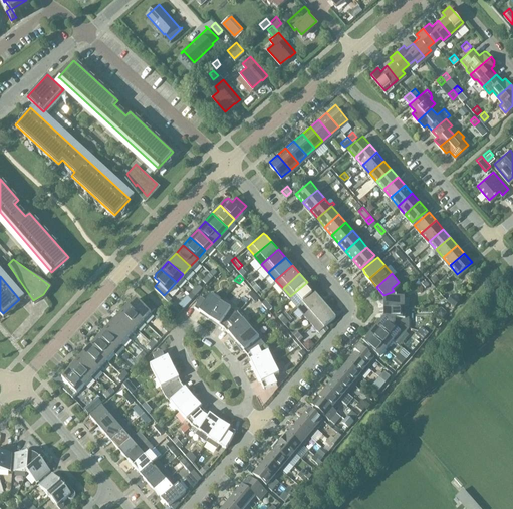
[(290,296),(297,304),(314,290),(307,282),(290,296)]
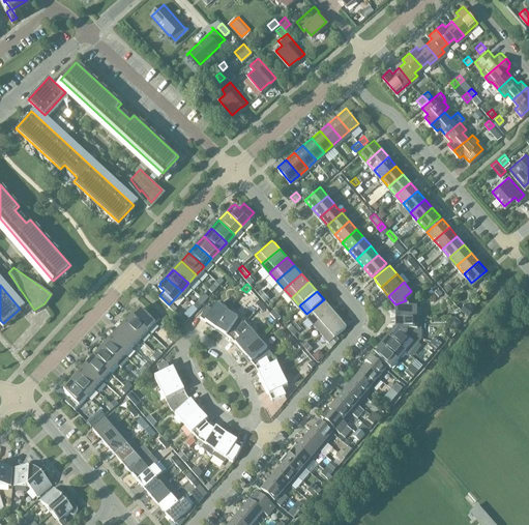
[(306,314),(314,322),(331,308),(324,299),(306,314)]
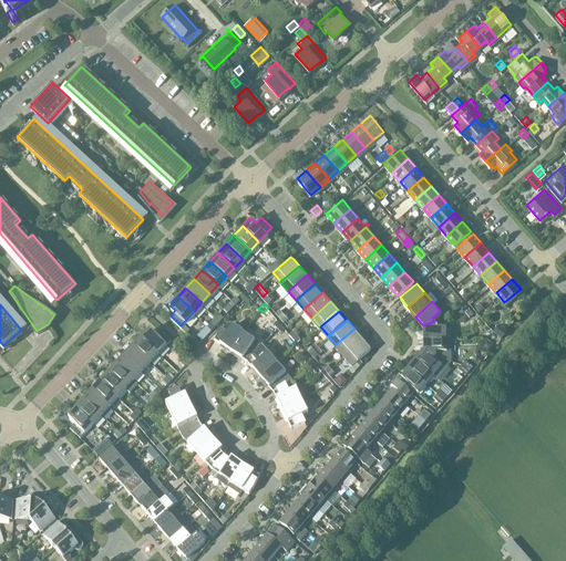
[(423,325),(423,336),(445,336),(445,324),(434,324),(434,321),(423,325)]
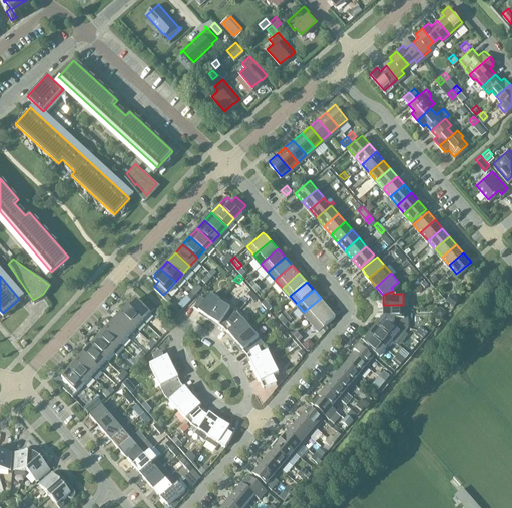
[(208,315),(219,299),(209,292),(205,297),(199,293),(193,304),(199,309),(208,315)]
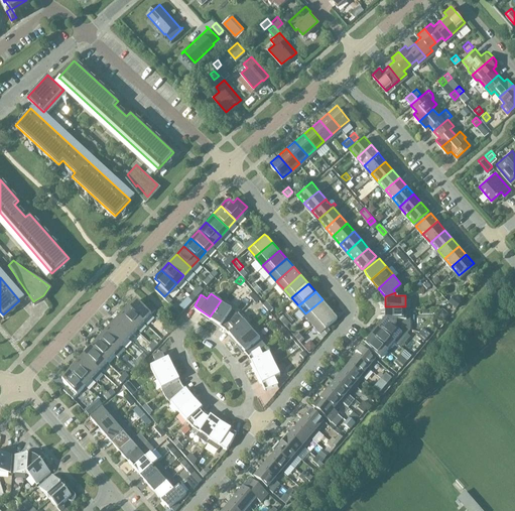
[(453,293),(446,299),(453,305),(454,304),(459,299),(459,298),(458,297),(455,295),(453,293)]
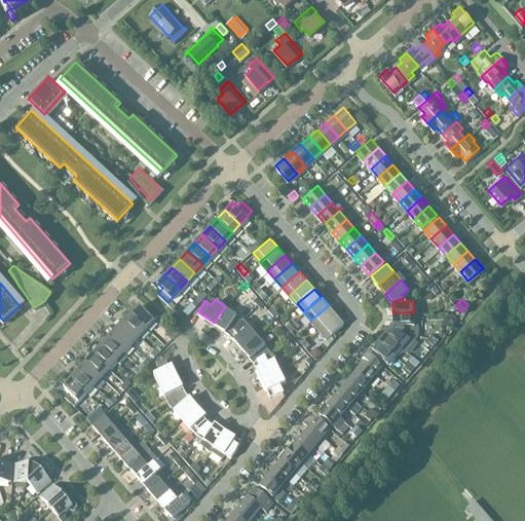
[(136,306),(130,311),(146,325),(158,312),(150,305),(146,309),(139,303),(139,304),(136,306)]
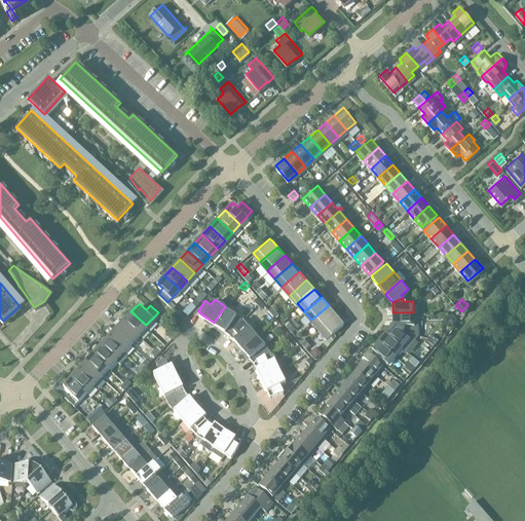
[(225,306),(214,323),(223,329),(224,330),(229,333),(237,323),(242,318),(235,312),(225,305),(225,306)]
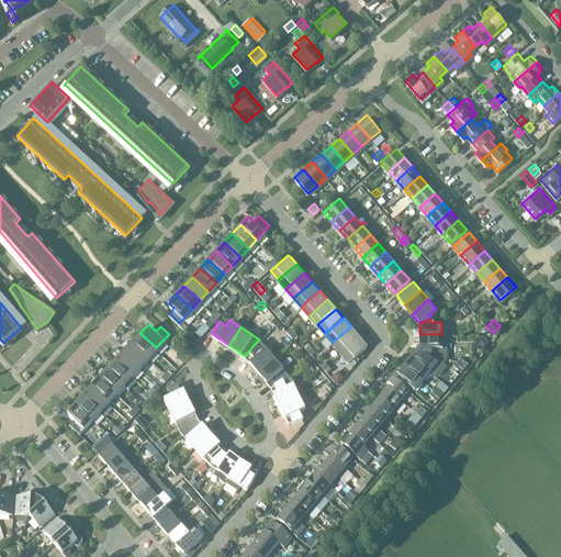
[(333,342),(340,352),(359,335),(351,326),(333,342)]
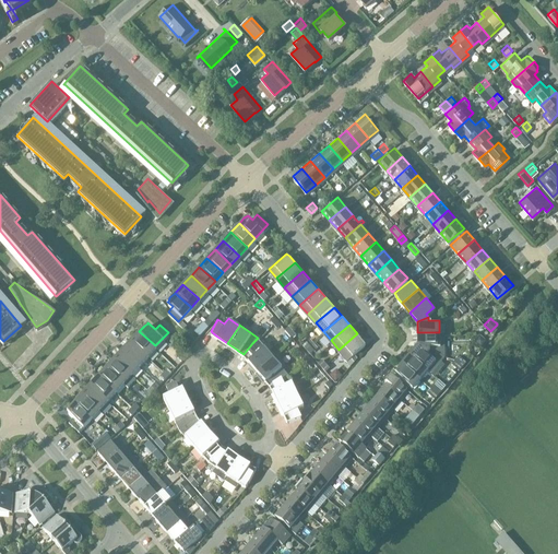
[(139,331),(131,340),(147,354),(155,345),(139,331)]
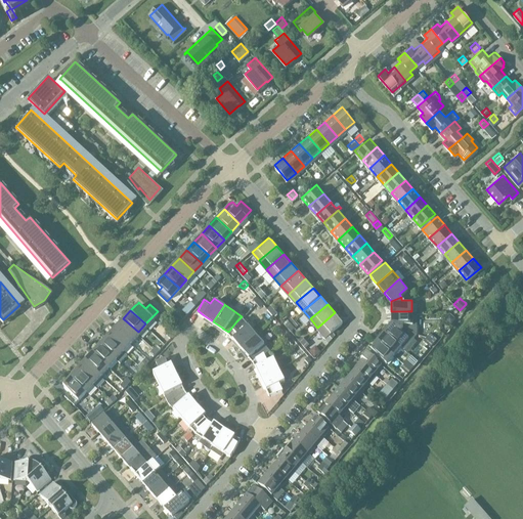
[(391,311),(391,322),(416,331),(416,311),(411,311),(391,311)]
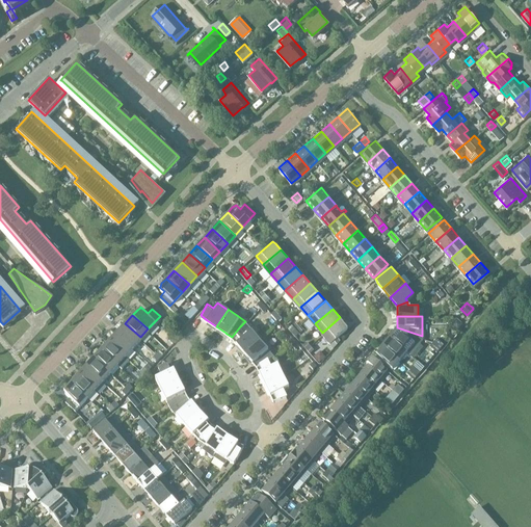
[(455,316),(450,321),(455,325),(460,320),(455,316)]
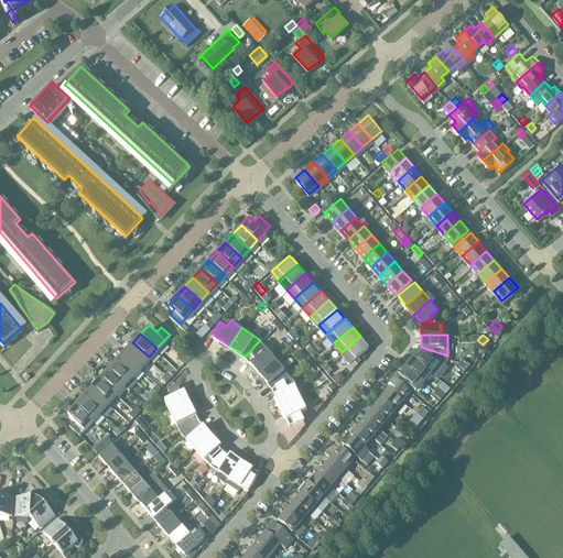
[(360,336),(342,352),(349,361),(352,363),(353,364),(359,357),(358,356),(357,354),(367,346),(367,345),(365,341),(360,336)]
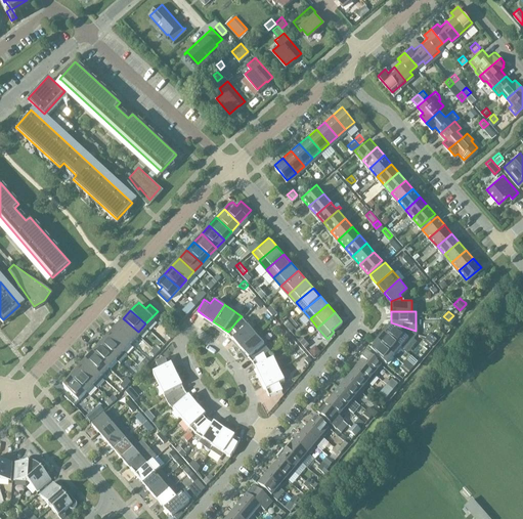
[(238,346),(238,347),(256,333),(242,316),(228,332),(232,337),(238,346)]
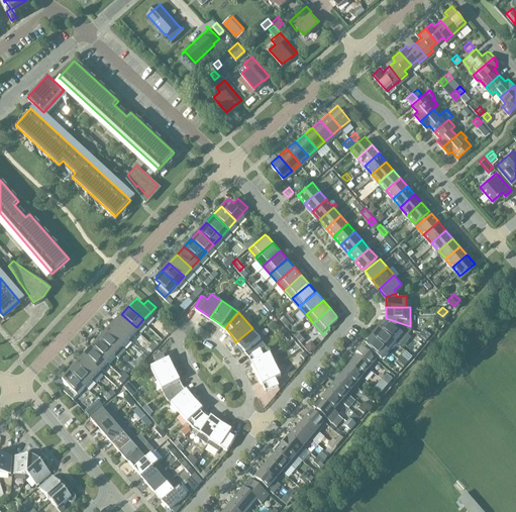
[(121,314),(114,322),(128,335),(136,327),(121,314)]
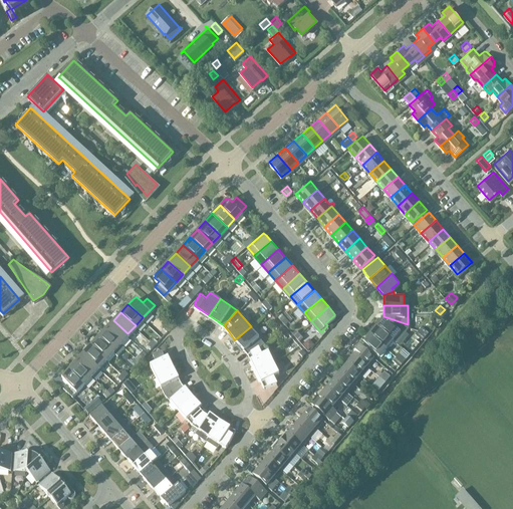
[(376,324),(393,337),(396,339),(408,324),(383,316),(376,324)]
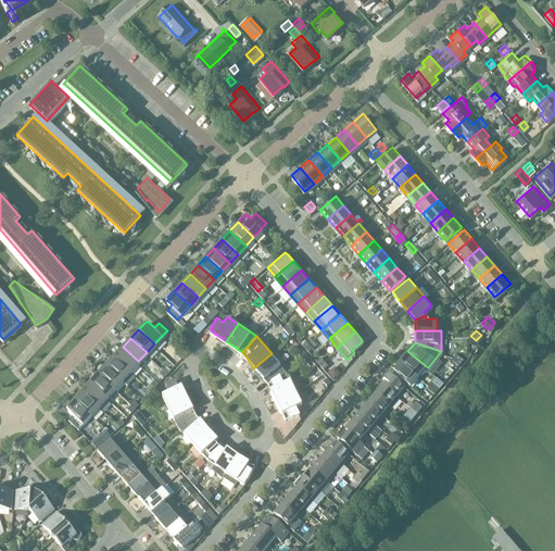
[(123,347),(114,355),(130,370),(138,361),(123,347)]
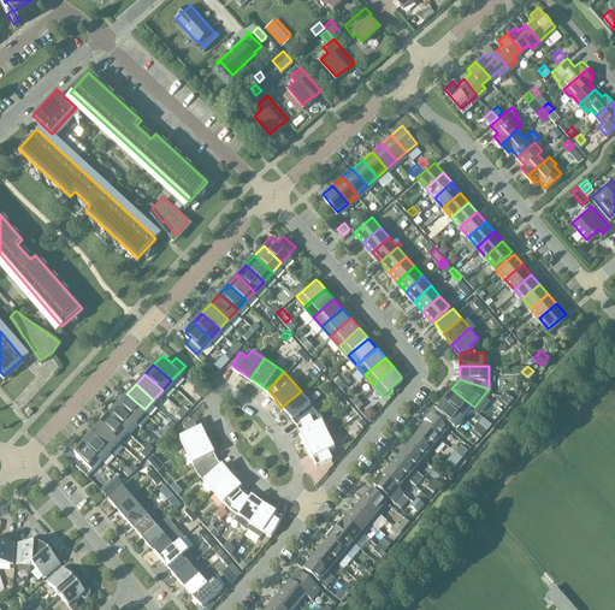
[(451,389),(443,398),(462,414),(471,404),(451,389)]
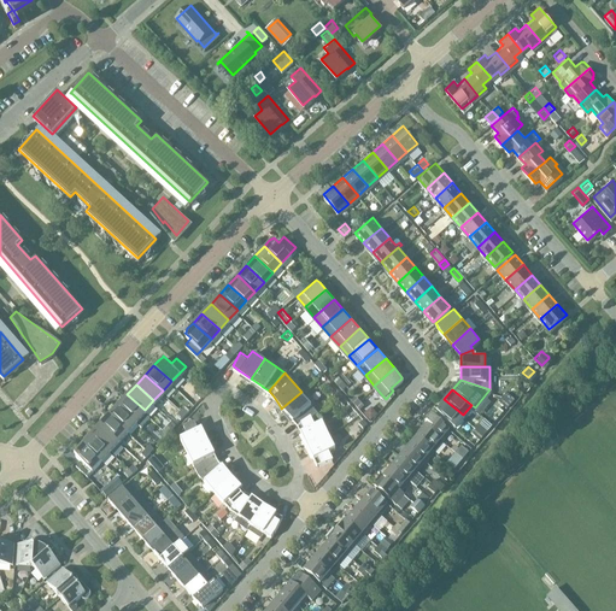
[(300,422),(310,415),(317,410),(301,392),(281,409),(292,417),(298,423),(300,422)]
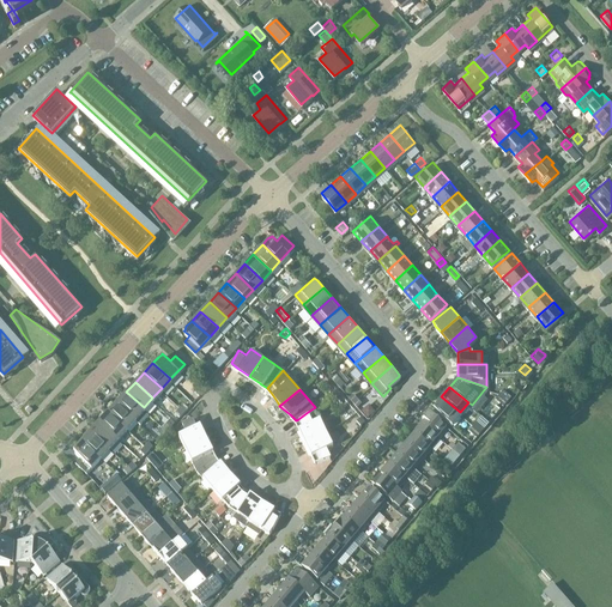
[(126,392),(117,401),(135,417),(144,407),(126,392)]
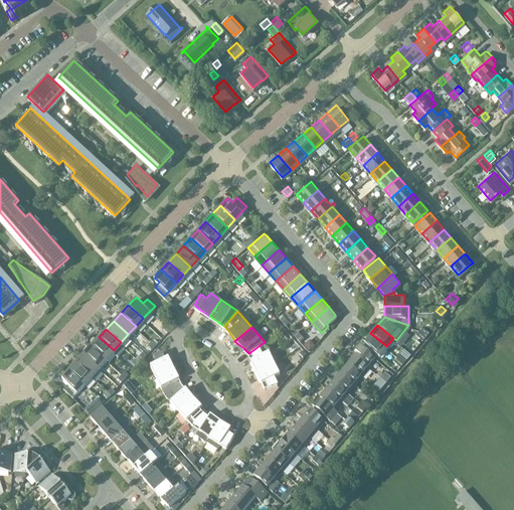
[(386,346),(370,333),(366,338),(364,342),(379,354),(386,346)]
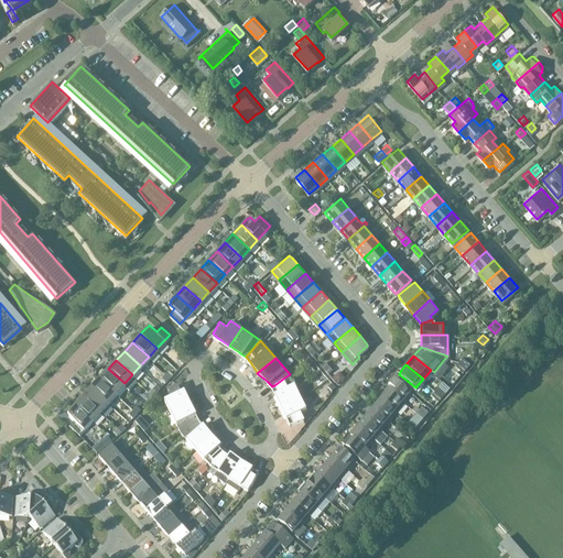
[(108,369),(100,378),(116,392),(125,383),(108,369)]
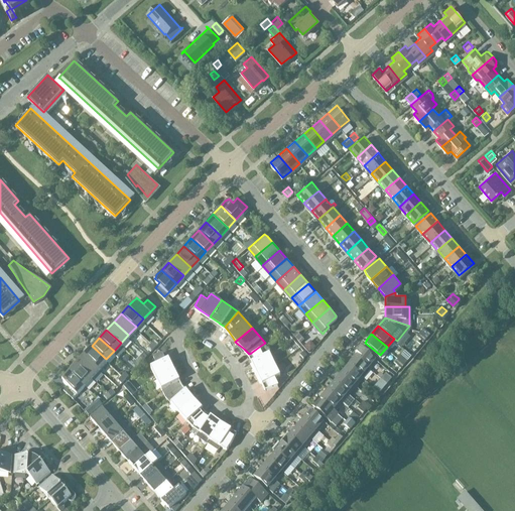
[(357,351),(355,354),(369,366),(376,358),(360,344),(355,350),(357,351)]
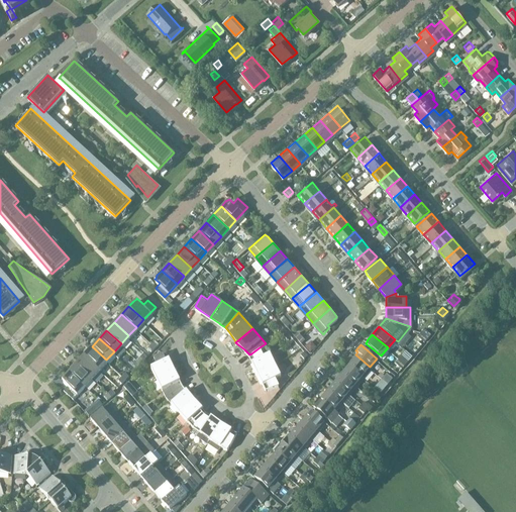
[(92,346),(84,353),(99,368),(106,360),(92,346)]
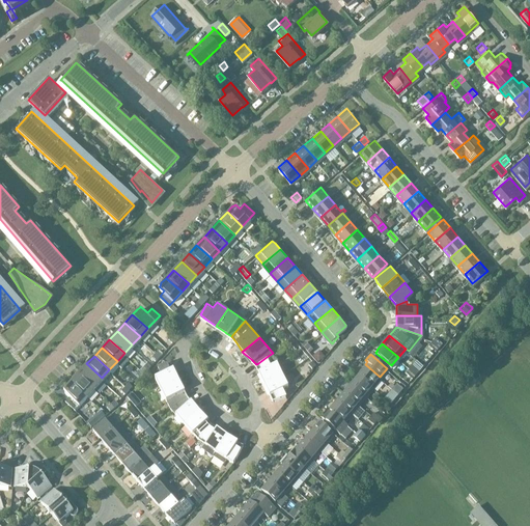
[(261,382),(282,371),(277,360),(270,364),(267,357),(258,363),(260,368),(258,369),(258,370),(261,382)]
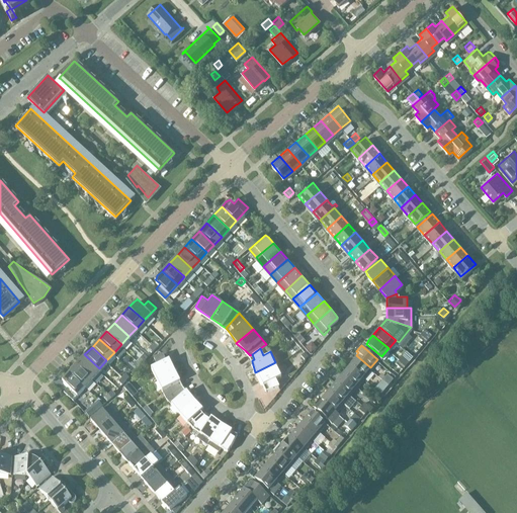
[(143,350),(136,357),(140,361),(147,354),(143,350)]
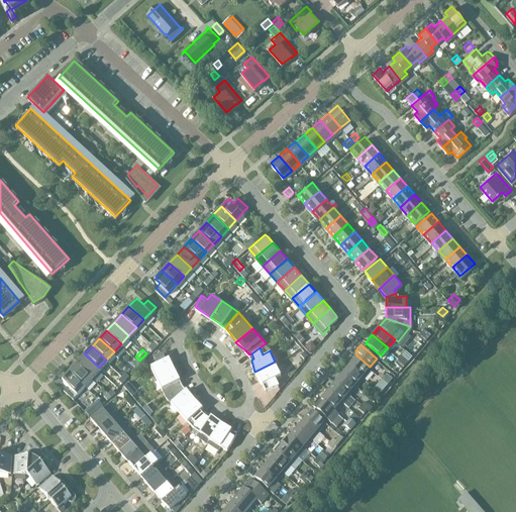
[(150,365),(156,376),(176,366),(169,356),(166,349),(152,354),(157,362),(150,365)]
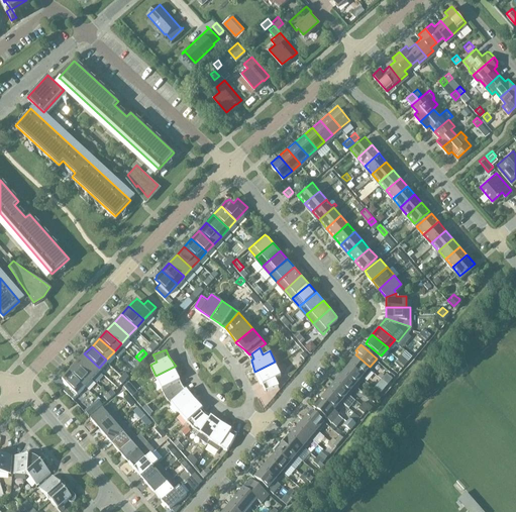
[(401,351),(398,355),(402,359),(404,362),(408,357),(401,351)]
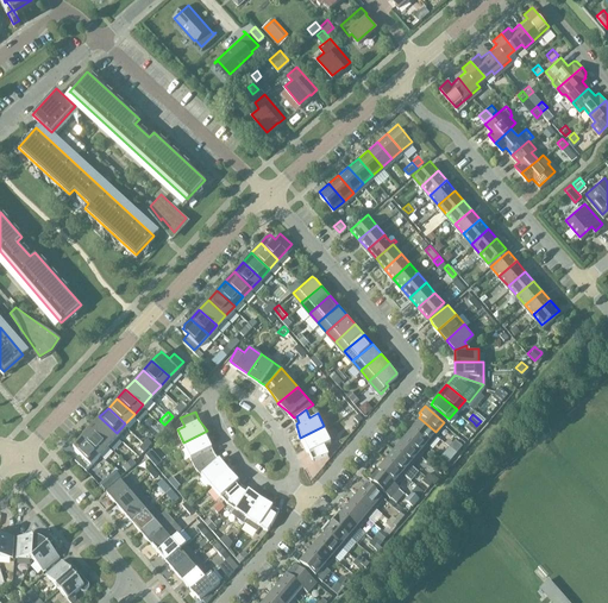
[(99,416),(91,426),(108,443),(117,433),(99,416)]
